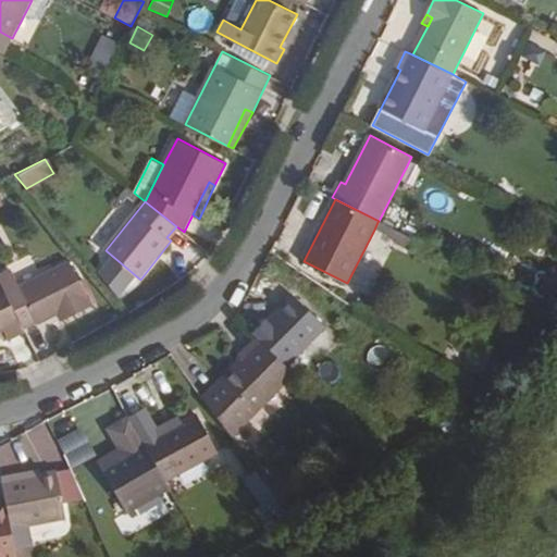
[(413,239),(378,222),(374,230),(395,239),(394,244),(408,251),(413,239)]
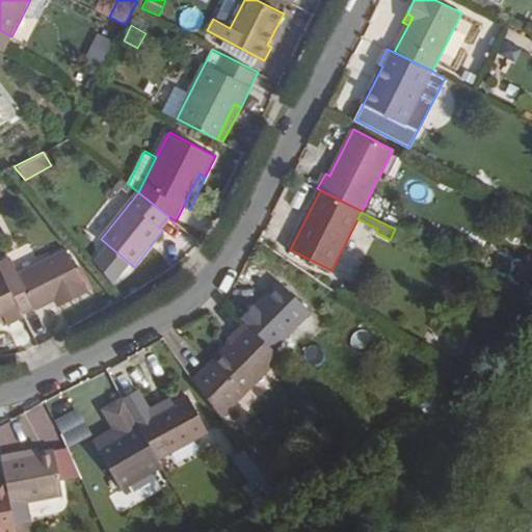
[(89,292),(69,250),(19,274),(11,259),(0,264),(0,268),(22,315),(35,309),(36,310),(56,300),(59,307),(89,292)]
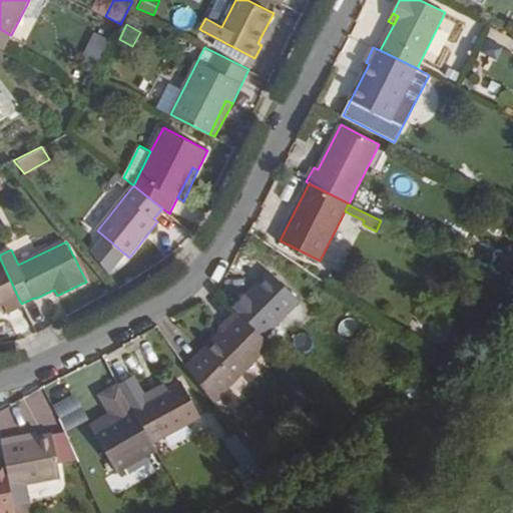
[(512,246),(502,267),(512,272),(512,246)]
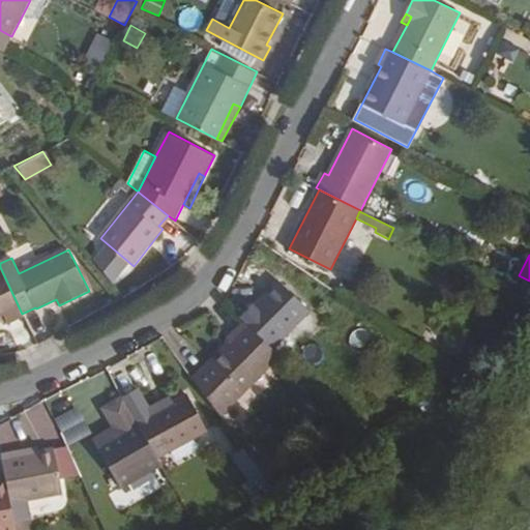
[(0,316),(5,314),(10,324),(24,317),(22,314),(0,267),(0,316)]
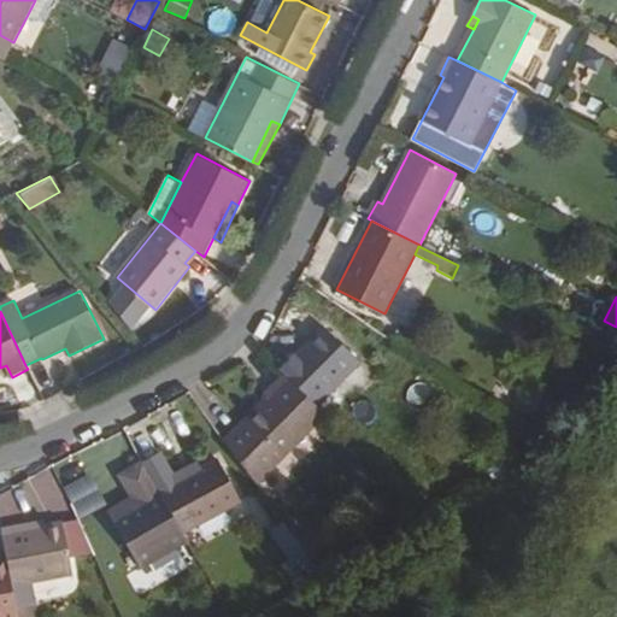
[(295,356),(293,354),(280,368),(286,374),(318,406),(362,363),(325,325),(295,356)]
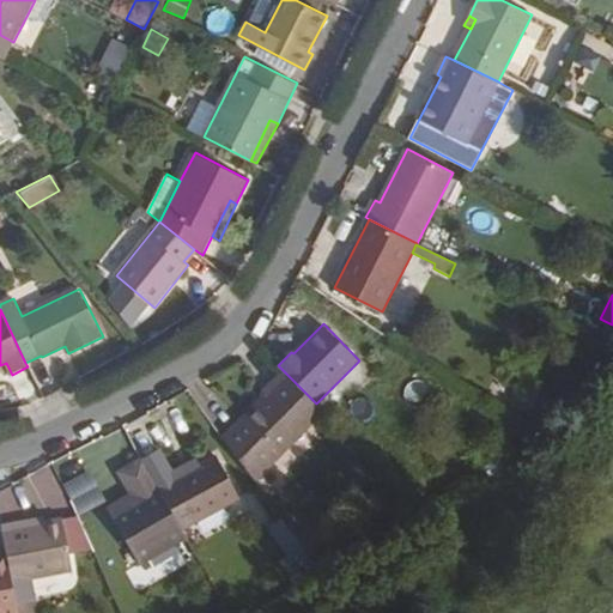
[(547,390),(570,402),(584,374),(563,362),(547,390)]
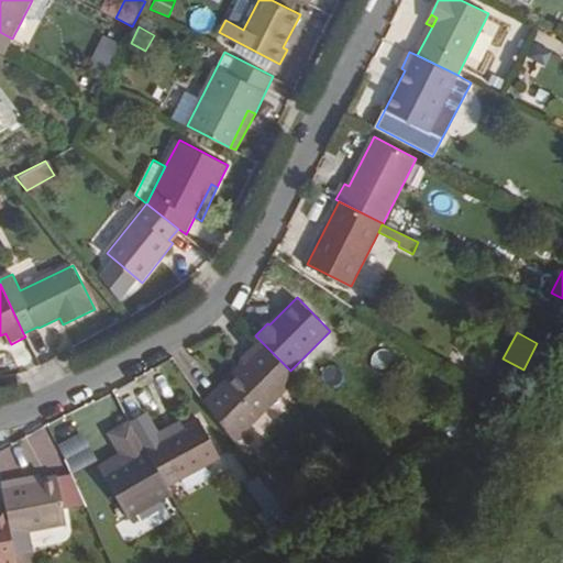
[(242,360),(245,363),(206,400),(235,440),(298,377),(290,371),(261,341),(242,360)]
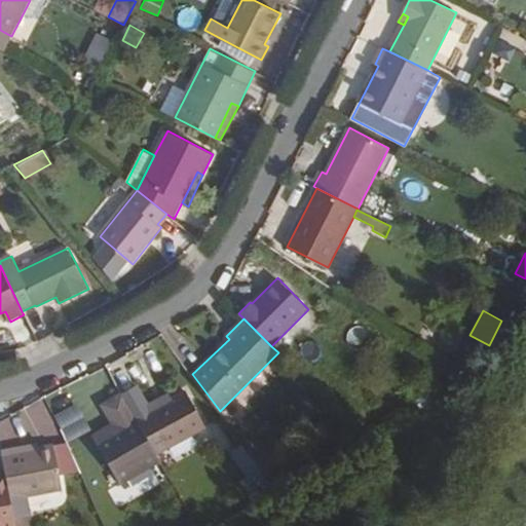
[(370,340),(362,325),(347,332),(355,347),(370,340)]
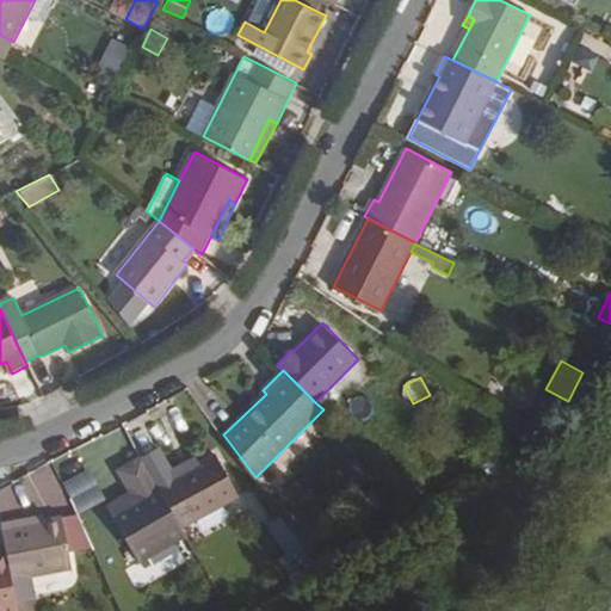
[(217,455),(159,487),(183,528),(240,495),(217,455)]
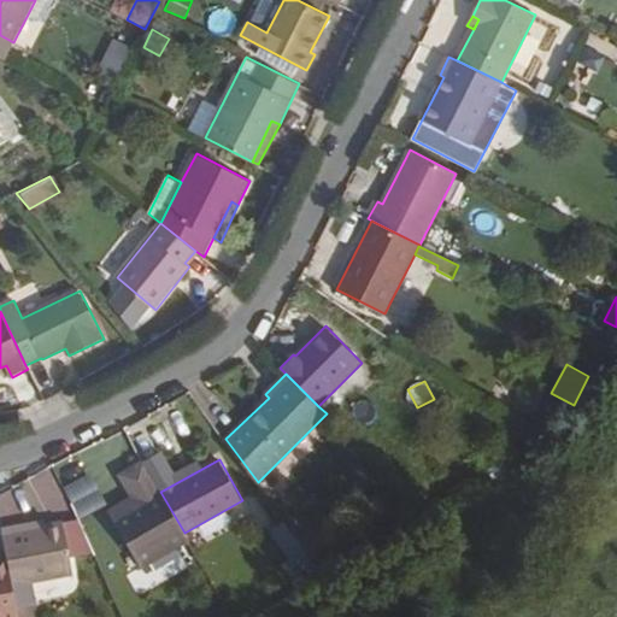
[(75,516),(101,510),(94,476),(66,482),(75,516)]
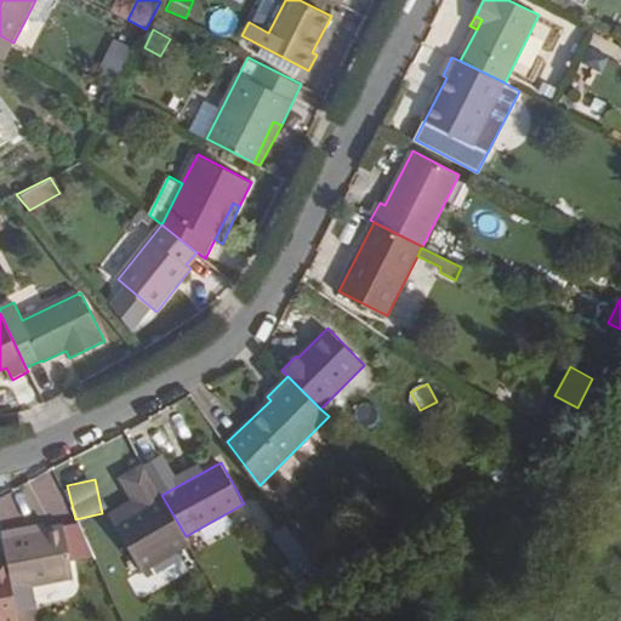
[(113,519),(143,571),(191,545),(186,536),(161,495),(160,494),(113,519)]
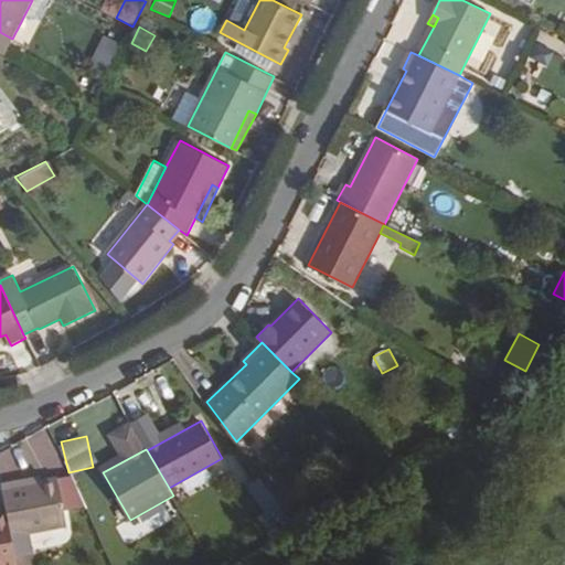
[(272,467),(260,476),(276,497),(287,488),(272,467)]
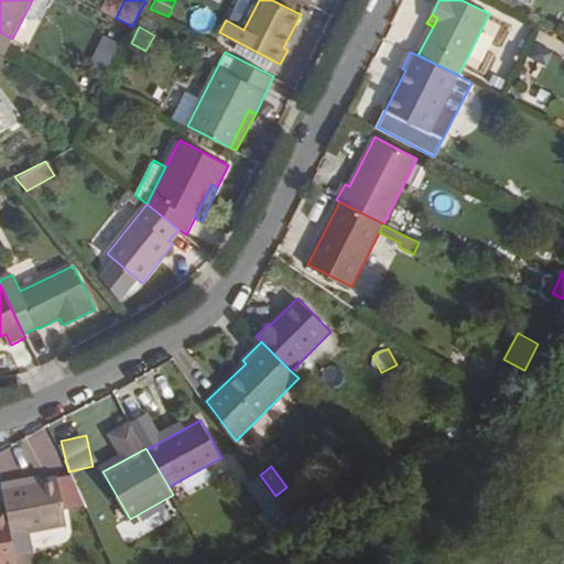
[(260,475),(259,474),(250,480),(270,509),(280,501),(279,499),(275,496),(260,475)]
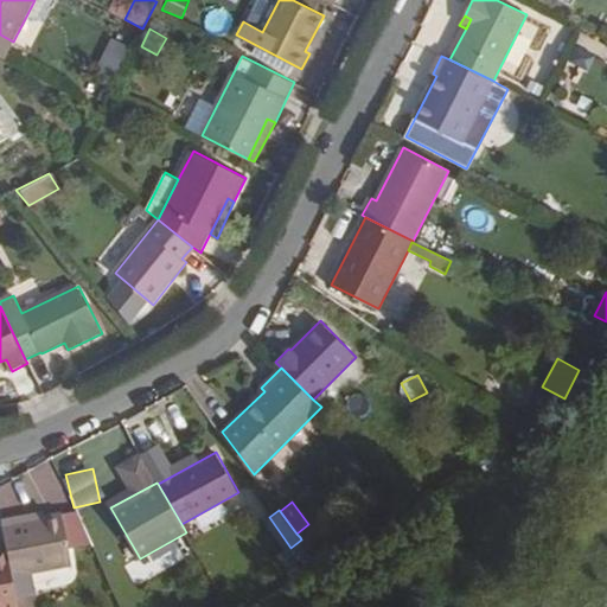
[(33,519),(31,515),(4,519),(14,574),(72,562),(64,515),(33,519)]
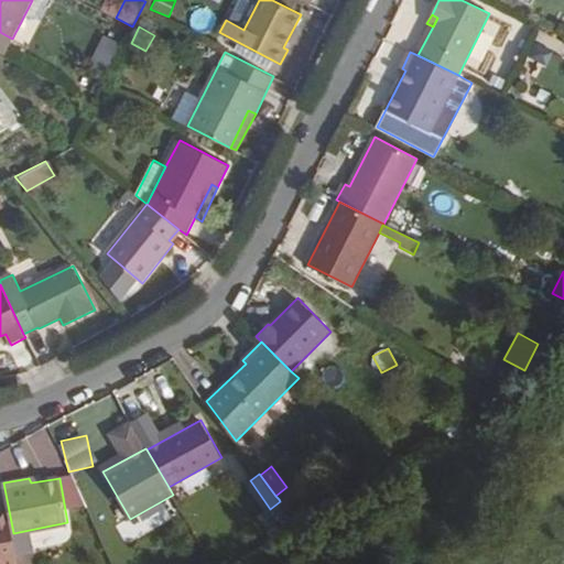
[(0,509),(0,563),(15,563),(14,557),(14,554),(6,509),(0,509)]
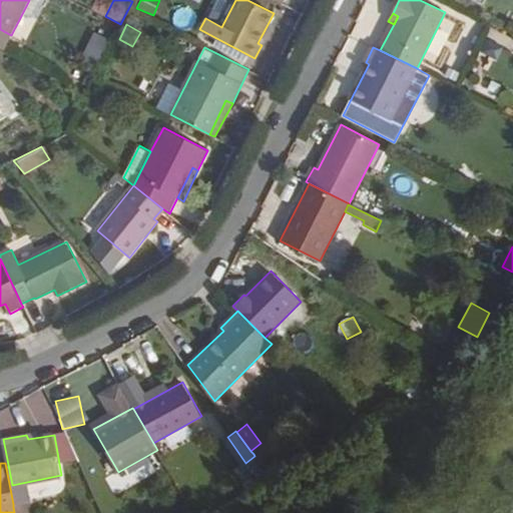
[(27,512),(26,501),(13,504),(13,507),(14,512),(27,512)]
